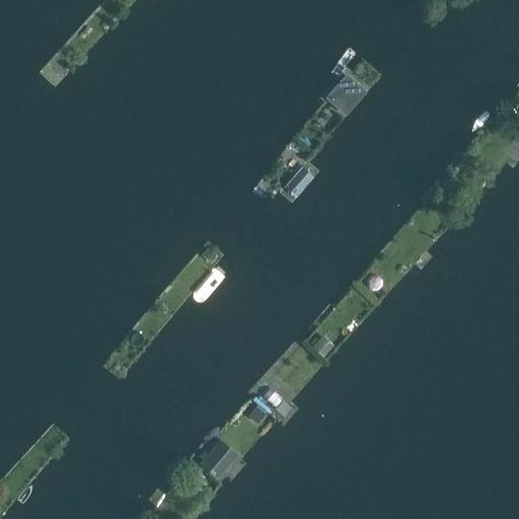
[(347,73),(325,97),(346,116),(367,91),(347,73)]
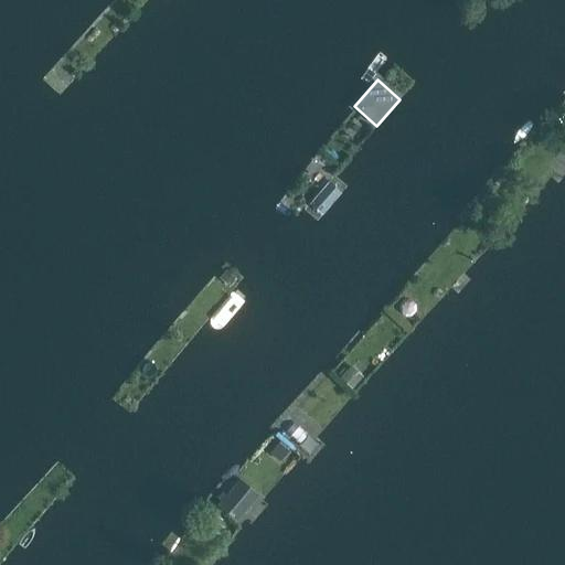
[(504,211),(496,221),(503,226),(511,216),(504,211)]
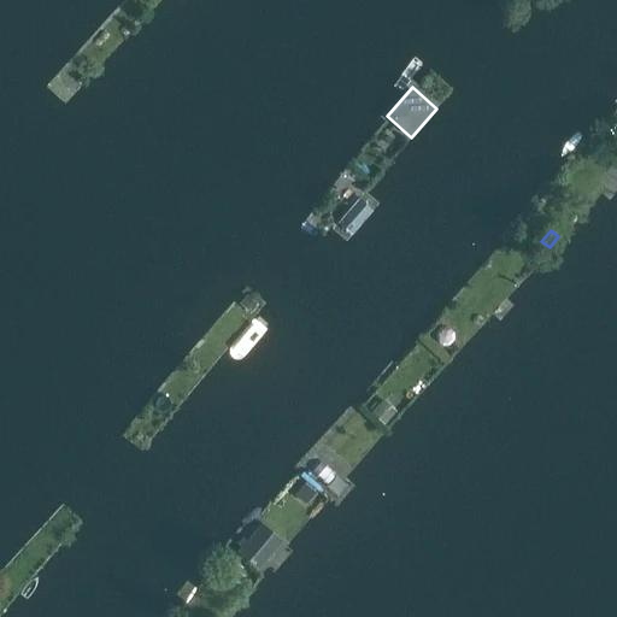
[(247,294),(239,303),(251,312),(258,304),(247,294)]
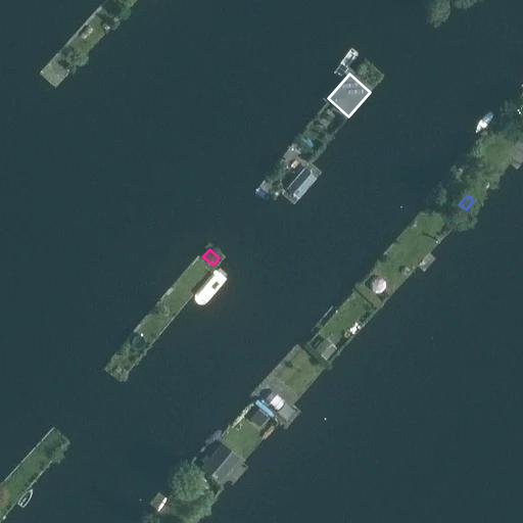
[(325,339),(316,349),(326,360),(336,349),(325,339)]
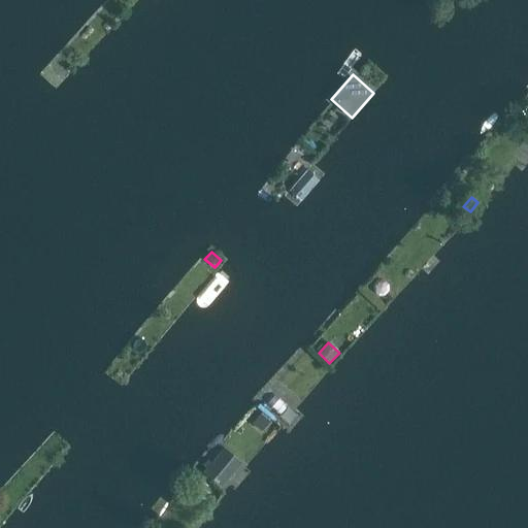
[(261,413),(253,423),(262,431),(271,421),(261,413)]
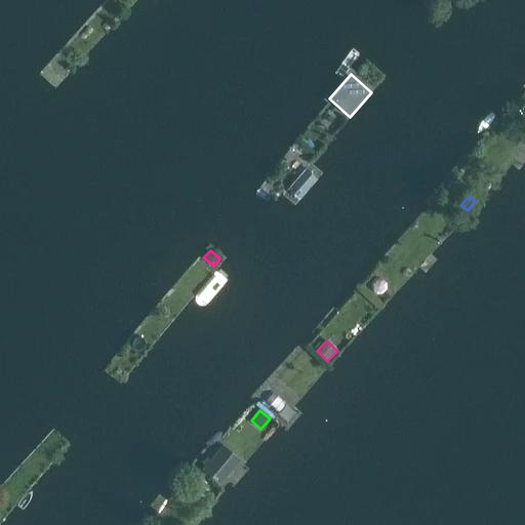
[(206,457),(202,462),(205,466),(202,469),(220,485),(236,467),(217,450),(210,460),(206,457)]
